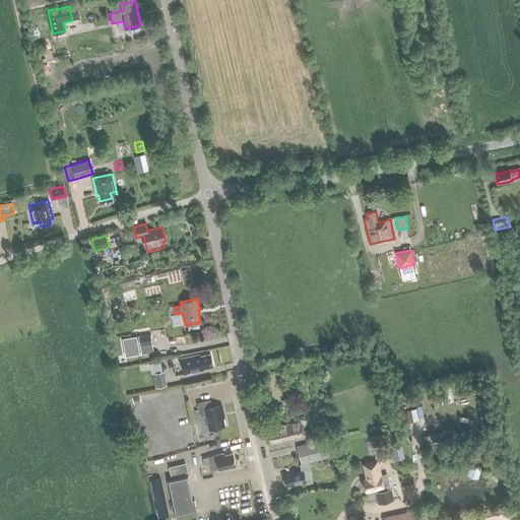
[(150,334),(138,336),(140,346),(152,344),(150,335),(150,334)]
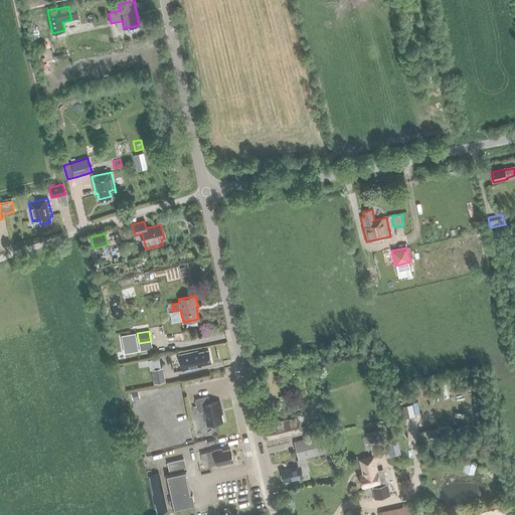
[(135,333),(128,335),(131,352),(138,351),(138,347),(135,333)]
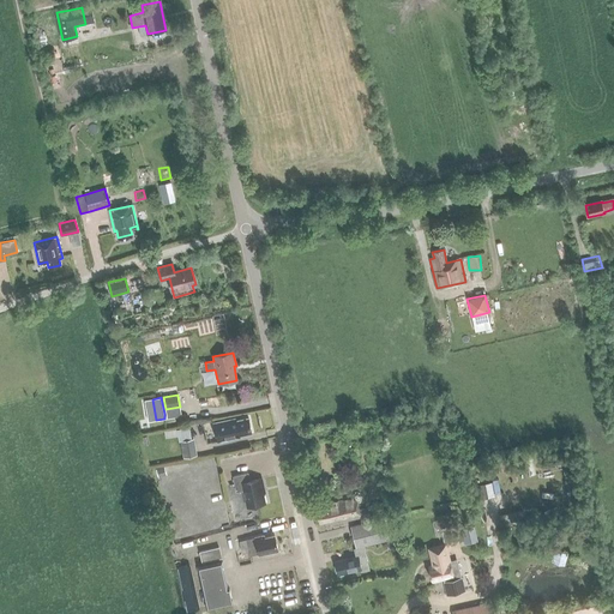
[(214,425),(217,443),(240,438),(240,435),(251,433),(248,419),(236,421),(236,419),(214,425)]
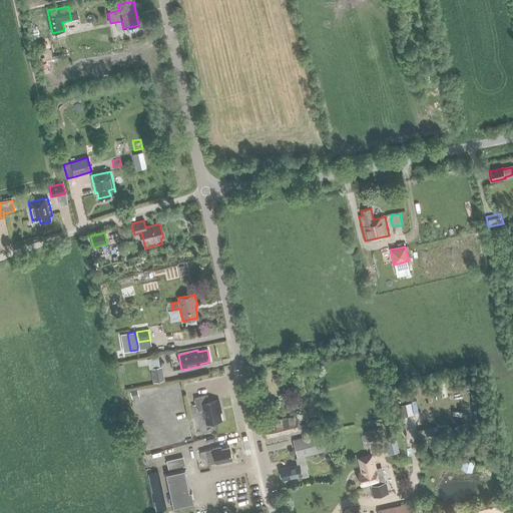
[(163,382),(160,368),(150,370),(153,384),(163,382)]
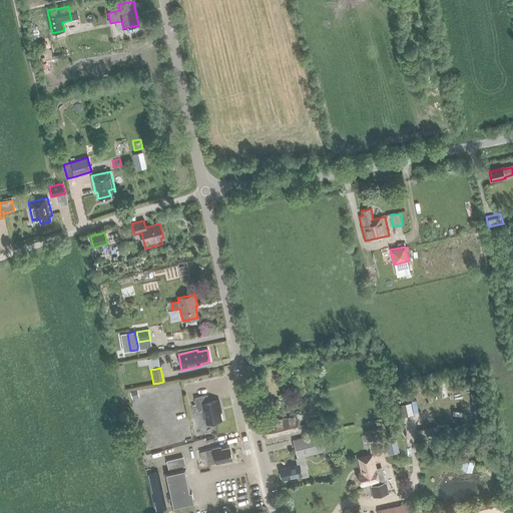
[(139,397),(137,390),(130,392),(132,399),(139,397)]
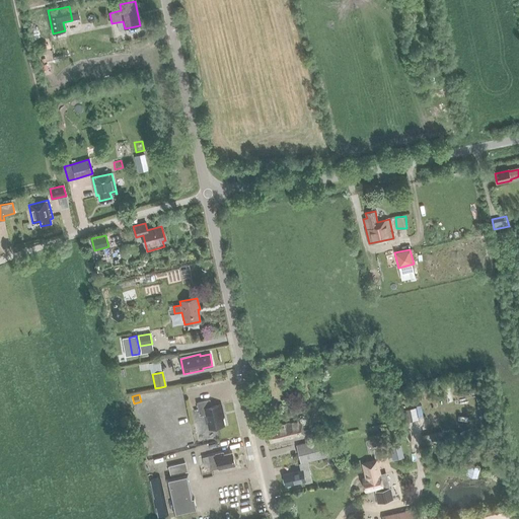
[(212,406),(210,399),(197,402),(200,416),(206,415),(209,429),(224,425),(222,417),(224,417),(222,404),(212,406)]
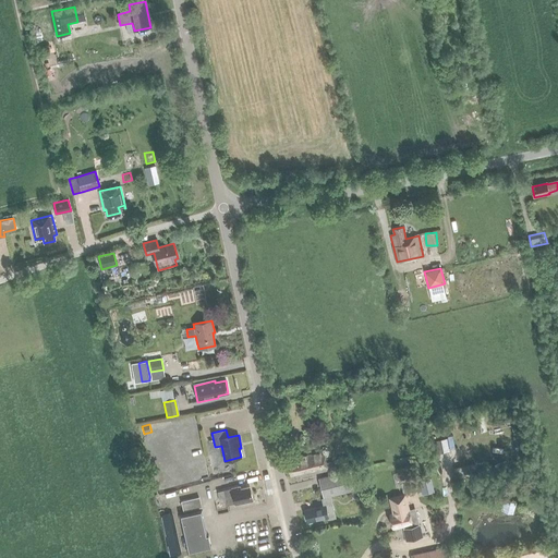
[(448,450),(447,439),(435,441),(437,452),(448,450)]
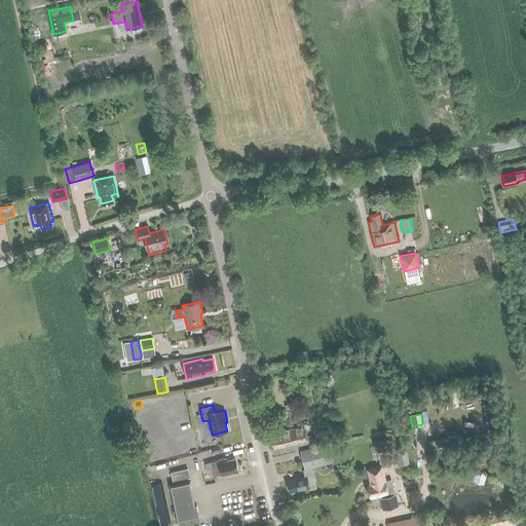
[(278,450),(308,444),(308,441),(316,439),(317,445),(333,441),(331,433),(331,429),(314,434),(315,435),(307,437),(305,427),(278,433),(279,437),(272,439),(274,448),(278,448),(278,450)]
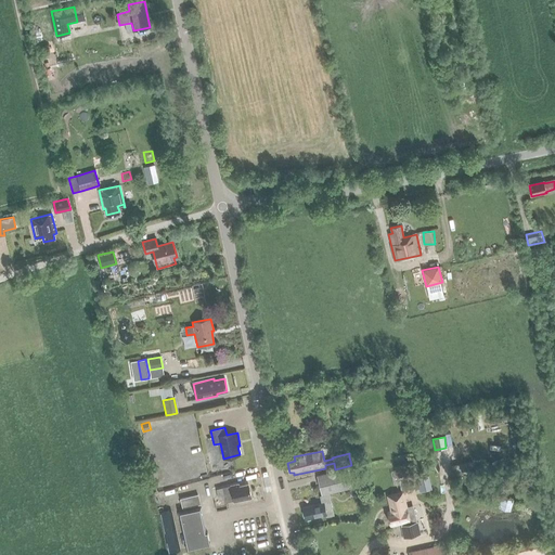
[(360,487),(355,466),(347,468),(317,476),(323,503),(304,507),(306,519),(325,515),(326,518),(334,516),(328,494),(351,488),(349,479),(353,478),(356,488),(360,487)]
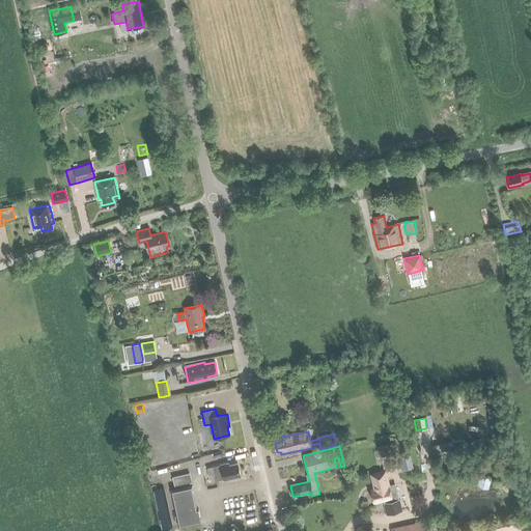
[(401,469),(412,467),(410,456),(399,458),(401,469)]
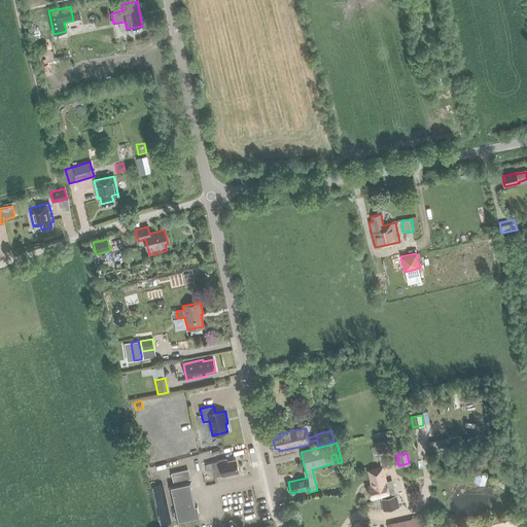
[(218,461),(219,462),(210,464),(212,469),(214,478),(222,476),(222,477),(239,472),(236,460),(226,462),(226,459),(218,461)]
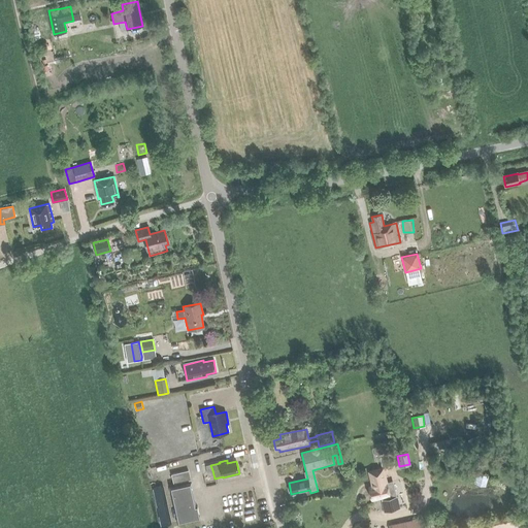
[(383,468),(369,471),(371,481),(374,480),(375,486),(369,487),(371,499),(382,497),(386,512),(398,508),(392,482),(387,484),(383,468)]
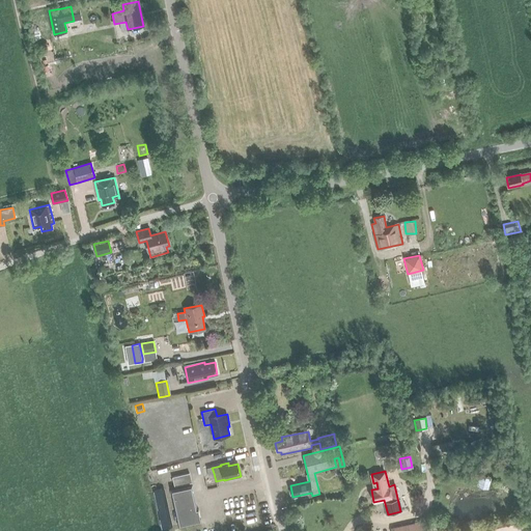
[(172,477),(174,486),(191,483),(189,474),(172,477)]
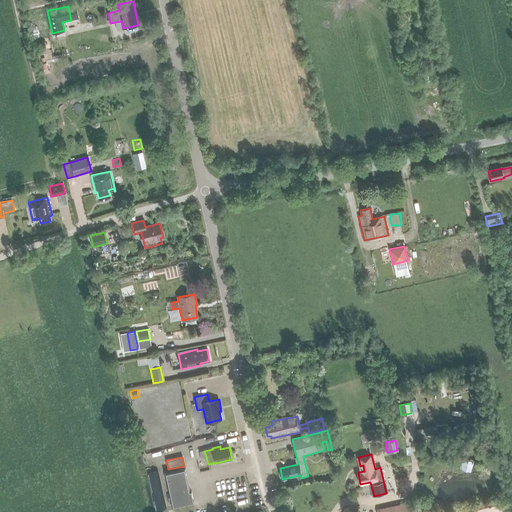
[(464,457),(462,467),(472,470),(474,460),(464,457)]
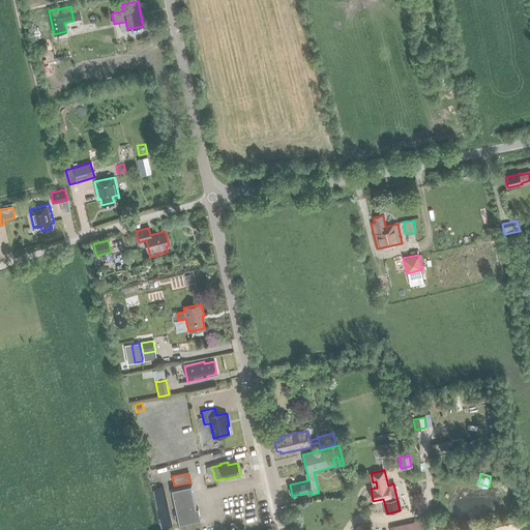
[(196,508),(190,486),(172,490),(179,524),(200,519),(198,508),(196,508)]
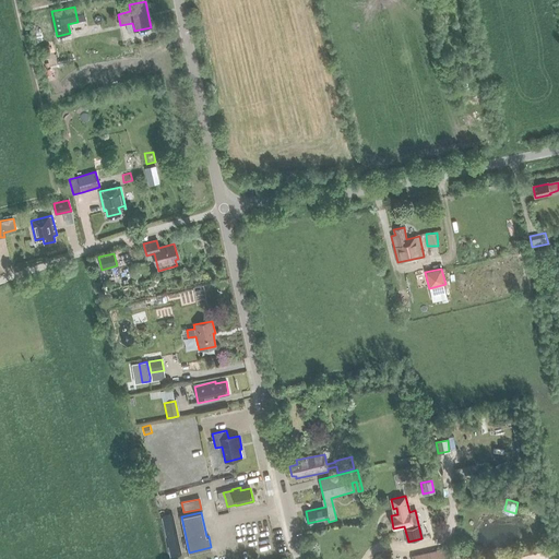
[(182,555),(174,514),(162,516),(170,557),(182,555)]
